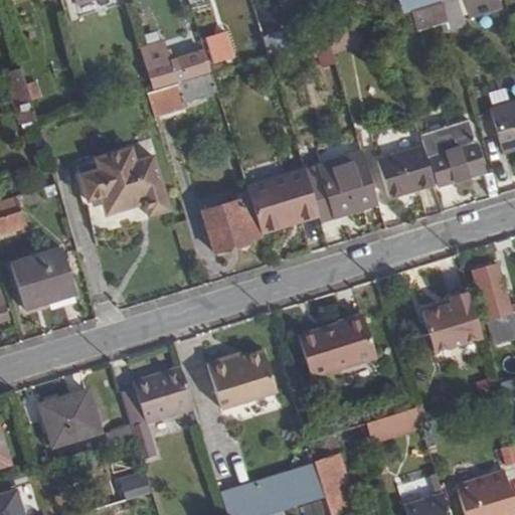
[(446,12),(452,32),(467,27),(458,0),(449,0),(443,2),(446,12)]
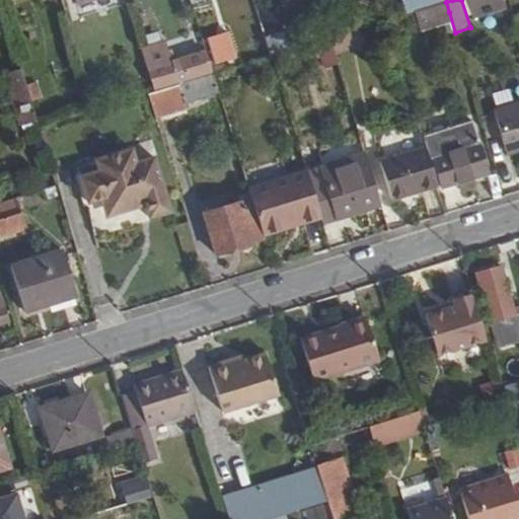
[(449,12),(446,2),(417,11),(420,21),(449,12)]
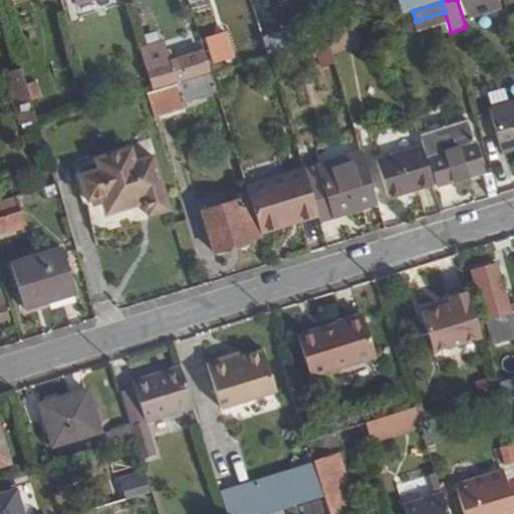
[(320,22),(318,16),(288,25),(284,14),(257,22),(268,55),(307,43),(325,38),(320,22)]
